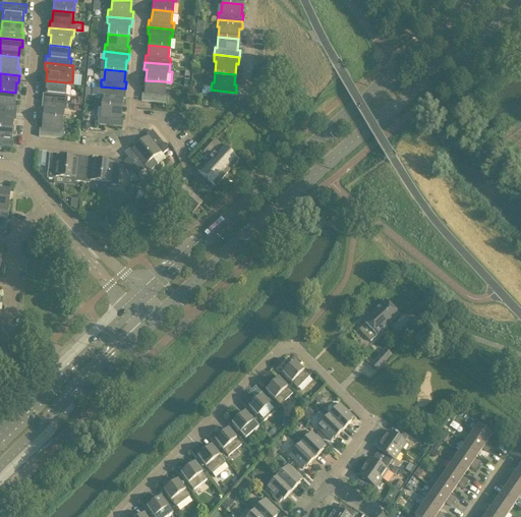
[(66,82),(46,80),(45,91),(43,91),(42,98),(67,100),(67,93),(65,93),(66,82)]
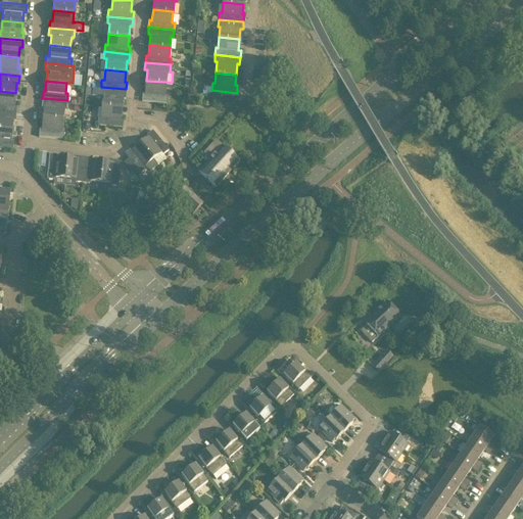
[(167,82),(146,81),(145,91),(142,91),(142,98),(167,100),(168,93),(165,93),(167,82)]
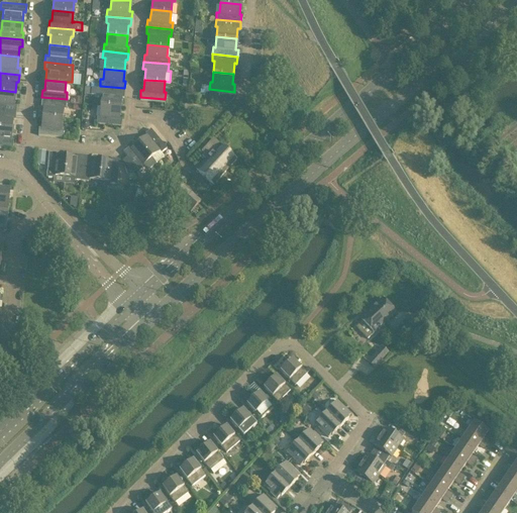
[(92,85),(91,92),(101,93),(100,103),(120,105),(121,95),(124,95),(124,88),(100,86),(92,85)]
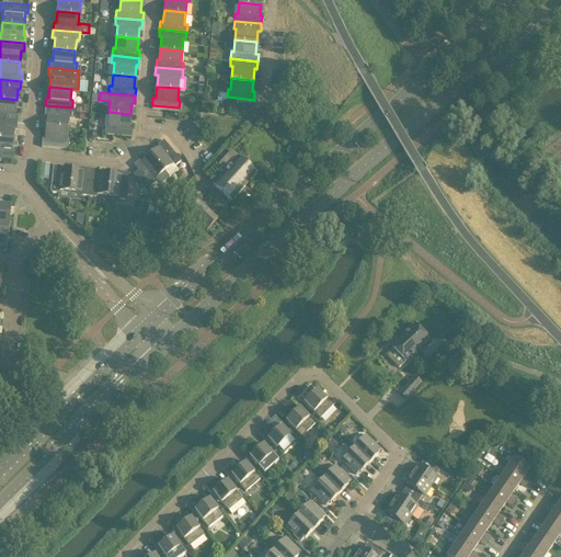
[(0,117),(18,120),(18,112),(15,112),(16,100),(0,98),(0,117)]
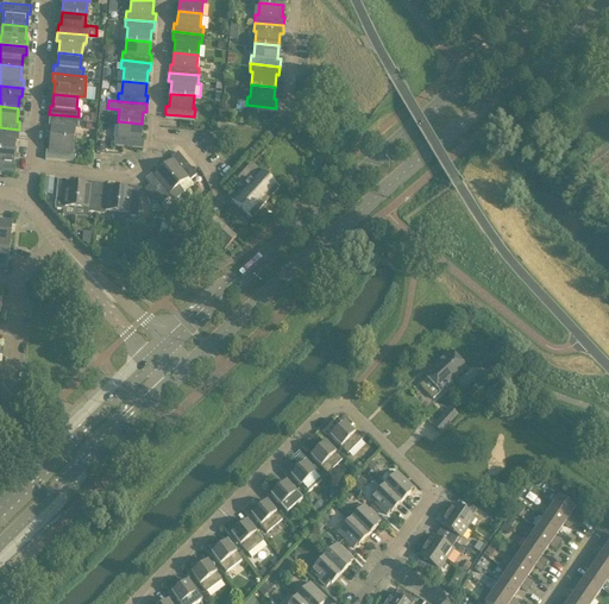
[(268,108),(261,115),(267,121),(274,114),(268,108)]
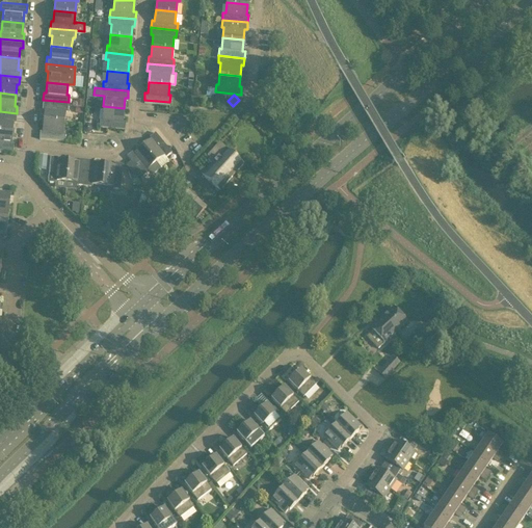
[(45,107),(44,117),(64,120),(65,109),(68,109),(69,102),(43,100),(42,107),(45,107)]
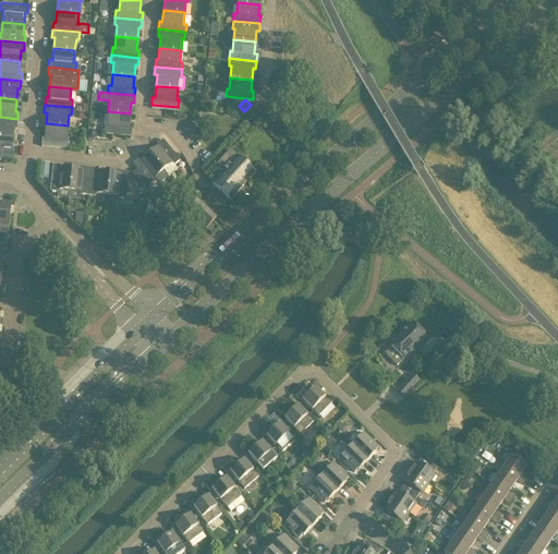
[(129,125),(130,113),(108,111),(107,123),(105,123),(104,131),(131,133),(132,125),(129,125)]
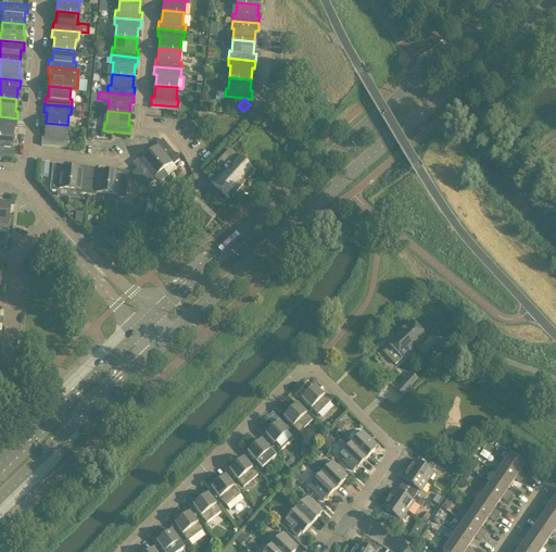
[(0,135),(13,137),(14,125),(16,126),(17,118),(0,116),(0,135)]
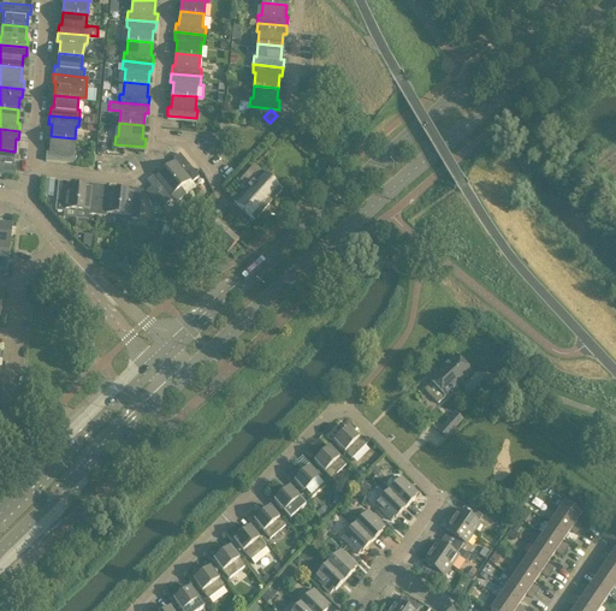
[(46,158),(75,160),(76,152),(73,152),(75,138),(51,136),(49,149),(46,149),(46,158)]
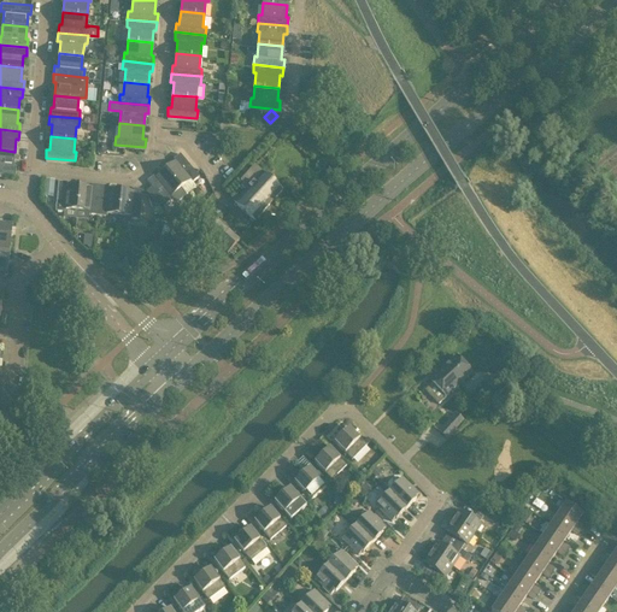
[(15,152),(0,149),(0,171),(15,172),(16,164),(13,164),(15,152)]
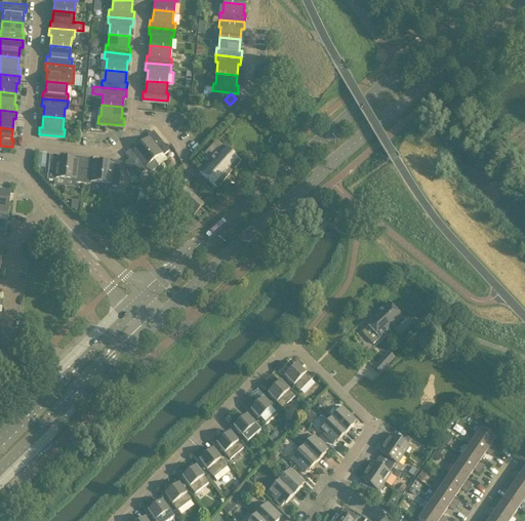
[(140,142),(154,157),(162,151),(163,152),(169,148),(153,128),(148,132),(149,134),(140,142)]
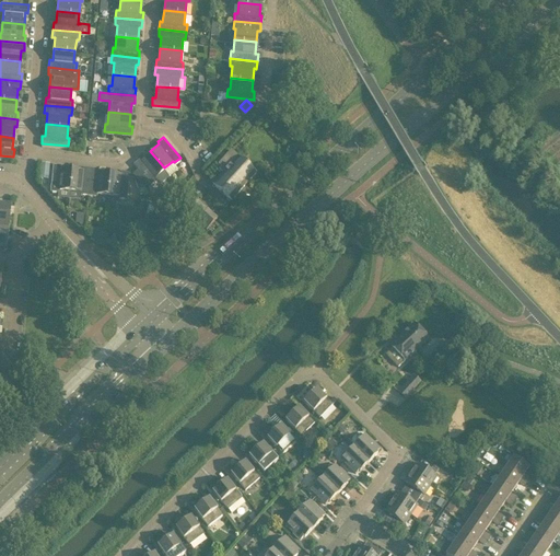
[(223,170),(213,181),(231,197),(256,170),(231,147),(219,161),(221,163),(219,165),(223,170)]
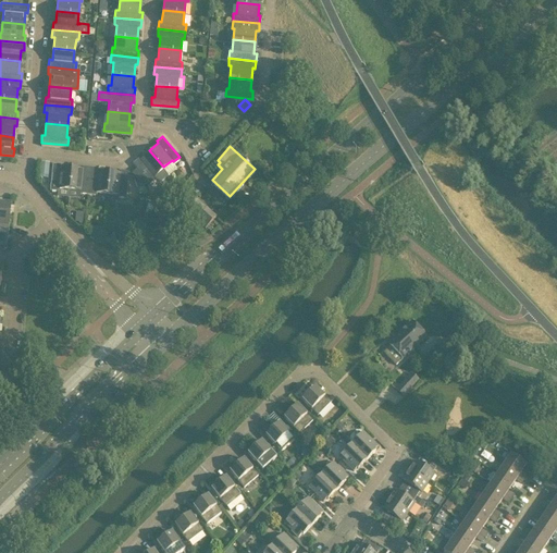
[(153,174),(163,167),(149,150),(140,158),(138,156),(133,160),(150,181),(156,176),(153,174)]
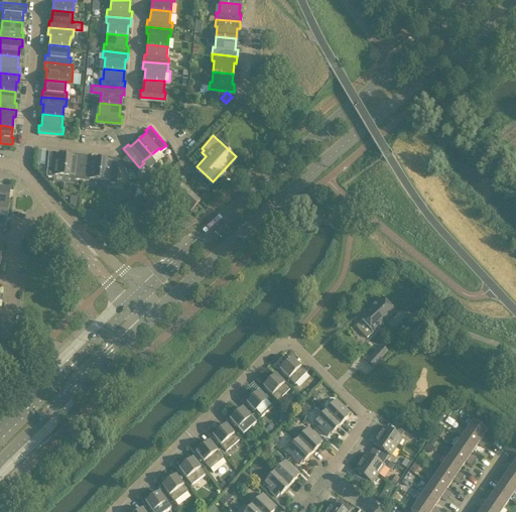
[(45,160),(46,148),(37,147),(35,161),(40,161),(40,159),(45,160)]
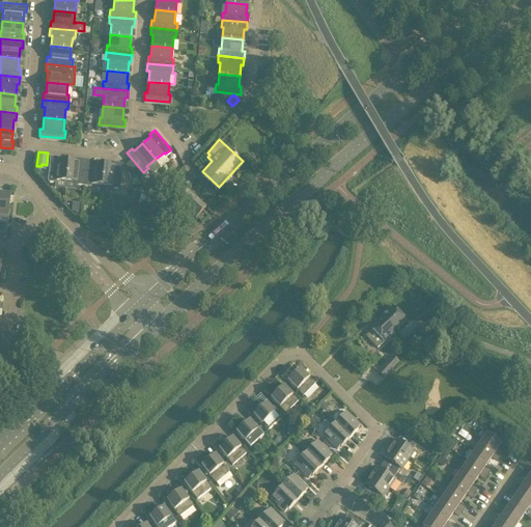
[(66,178),(68,158),(57,157),(57,154),(50,154),(48,178),(55,179),(55,177),(66,178)]
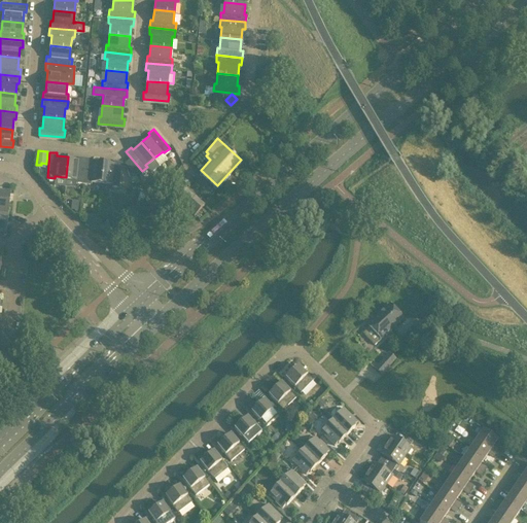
[(68,157),(66,177),(76,178),(76,180),(83,181),(85,155),(78,155),(78,158),(68,157)]
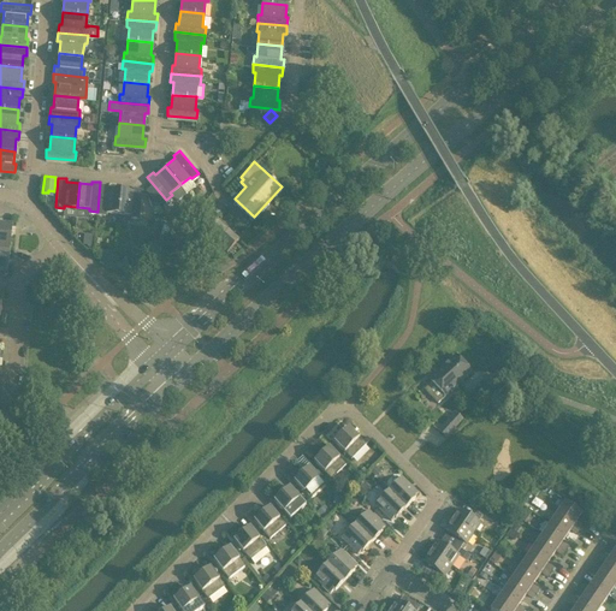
[(100,182),(98,212),(106,212),(106,209),(118,211),(120,187),(108,185),(108,183),(100,182)]
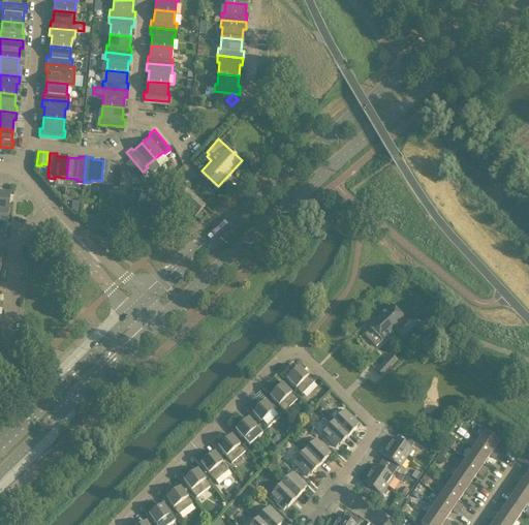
[(103,160),(101,181),(113,182),(112,185),(120,185),(122,160),(115,159),(115,161),(103,160)]
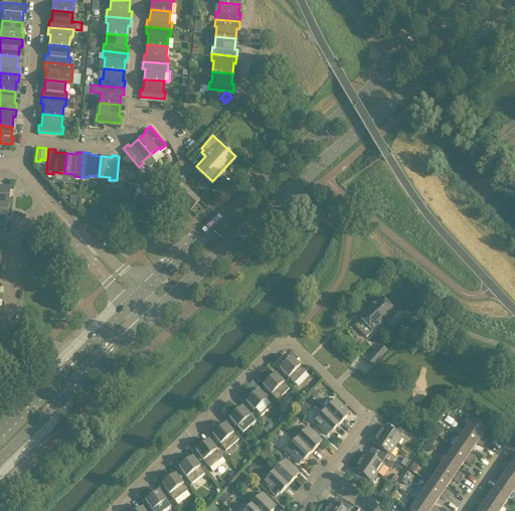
[(189,207),(192,204),(199,197),(181,181),(172,191),(189,207)]
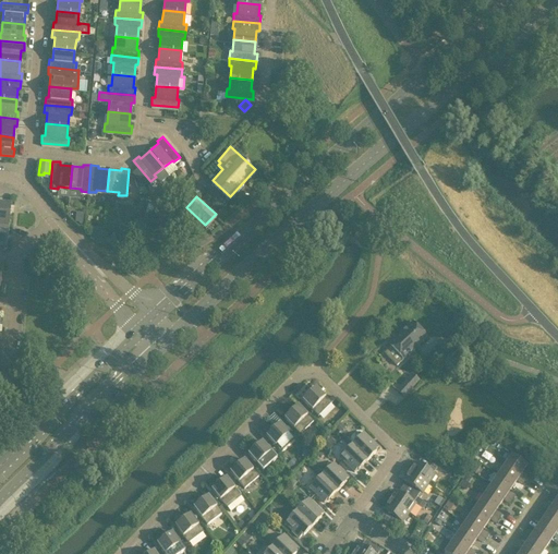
[(0,221),(9,223),(11,200),(0,197),(0,221)]
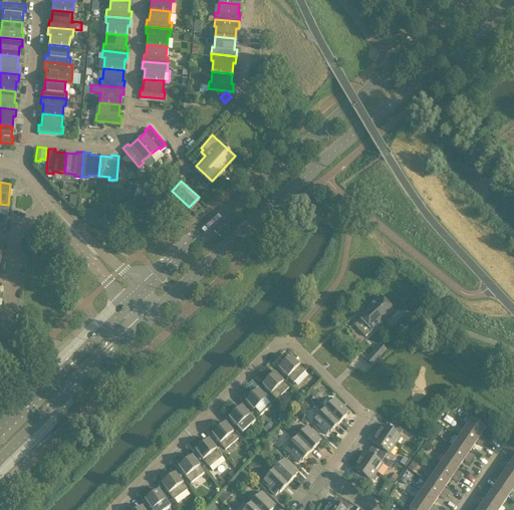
[(83,218),(93,218),(93,206),(84,206),(83,218)]
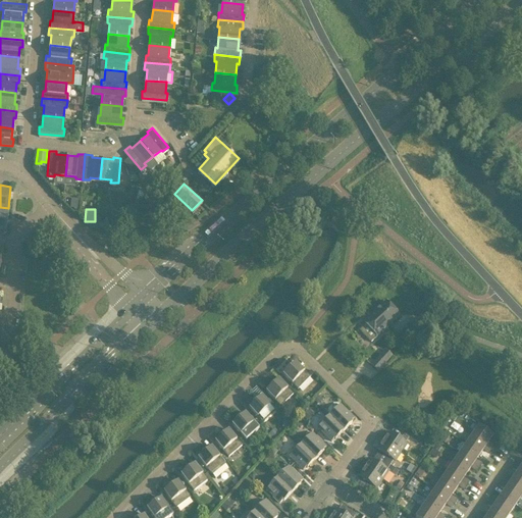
[(366,321),(360,327),(371,340),(400,312),(385,298),(363,319),(366,321)]
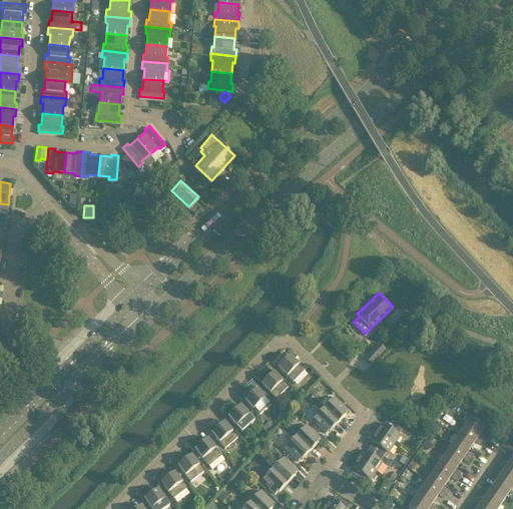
[(379,341),(374,347),(380,353),(385,347),(379,341)]
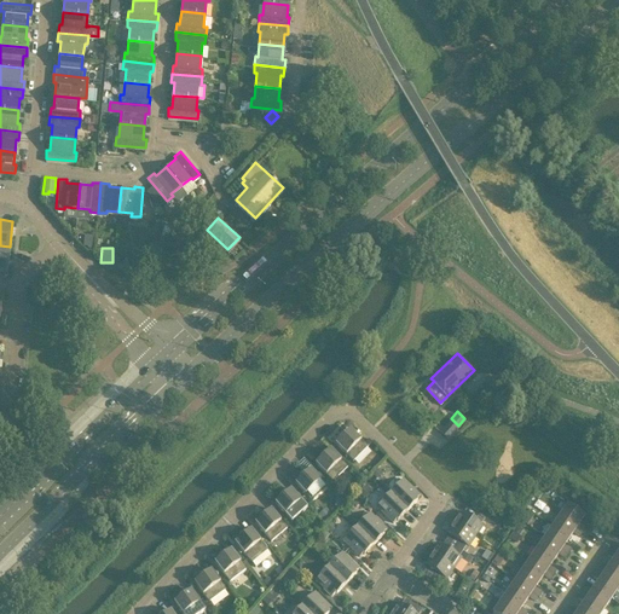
[(353,458),(368,442),(364,439),(351,426),(345,430),(343,429),(341,430),(340,432),(340,433),(340,435),(335,440),(353,458)]
